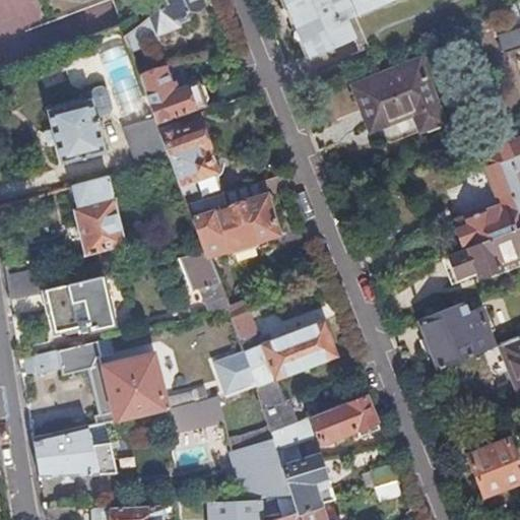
[(163,0),(165,3),(123,36),(127,47),(129,54),(156,41),(154,35),(177,25),(174,17),(202,6),(199,0),(163,0)]
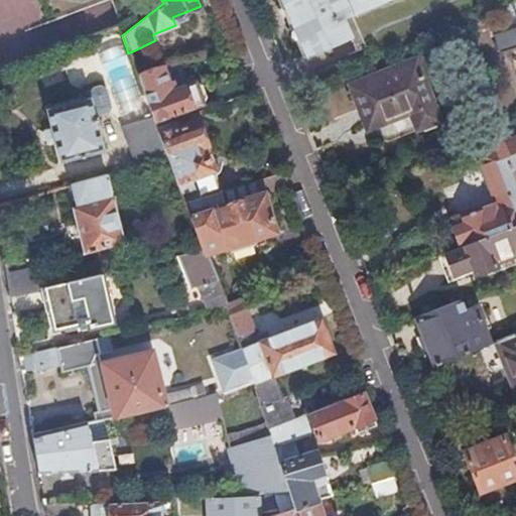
[(383,0),(282,0),(307,57),(352,38),(343,18),(383,0)]
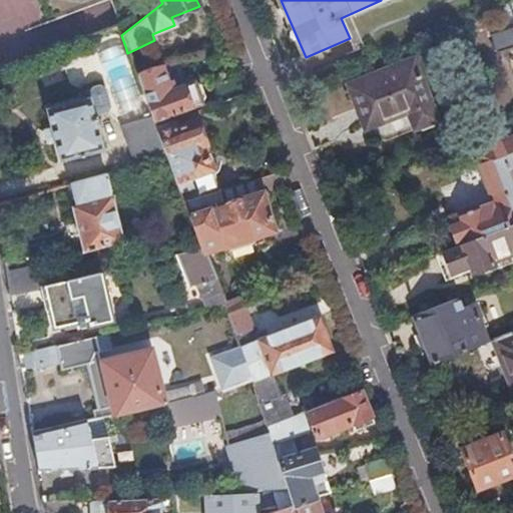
[(512,47),(512,0),(508,0),(500,4),(500,5),(471,17),(473,22),(502,13),(506,29),(492,34),(497,53),(512,47)]
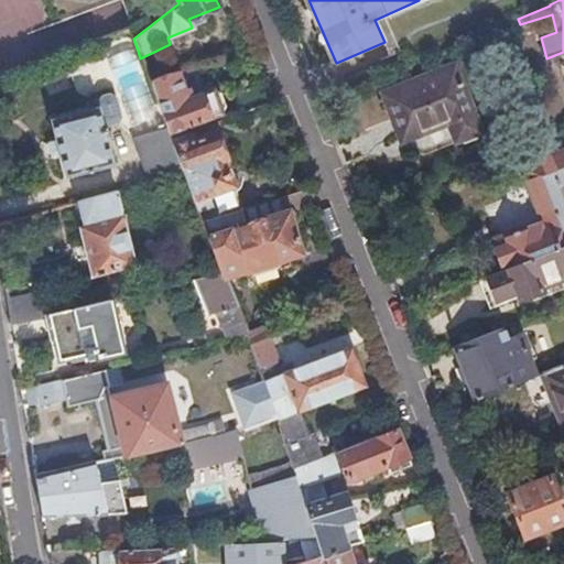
[(133,49),(107,58),(130,127),(160,117),(133,49)]
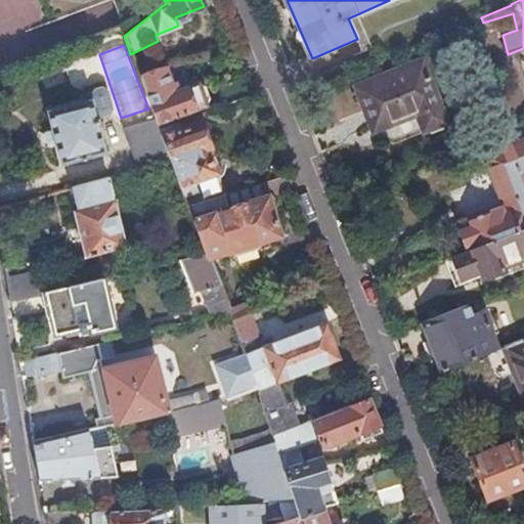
[(355,87),(373,132),(383,128),(417,115),(423,131),(424,132),(448,123),(423,60),(355,87)]
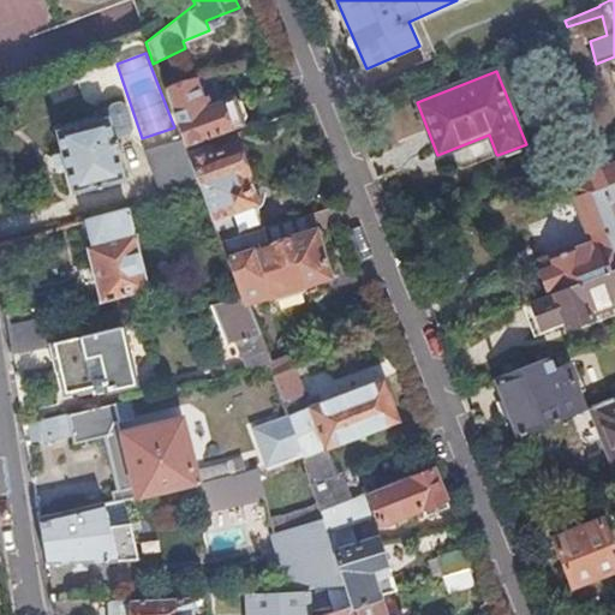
[(192,81),(163,91),(183,139),(184,143),(242,121),(244,115),(238,100),(232,99),(203,109),(192,81)]
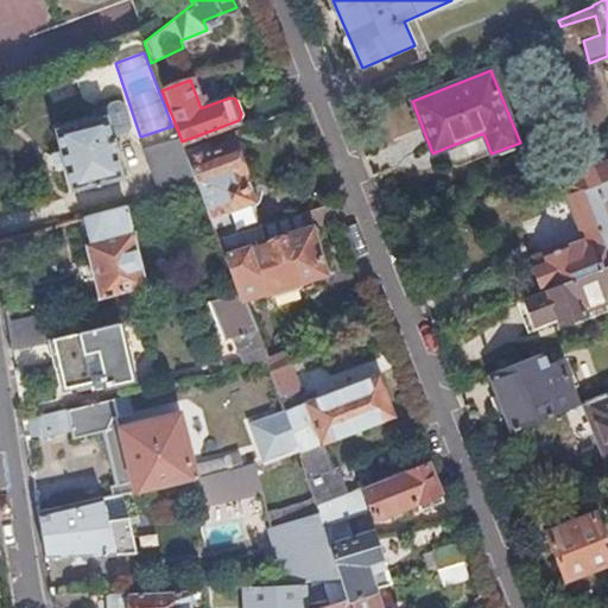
[(105,115),(111,137),(125,133),(130,126),(124,105),(116,100),(108,103),(103,111),(105,115)]
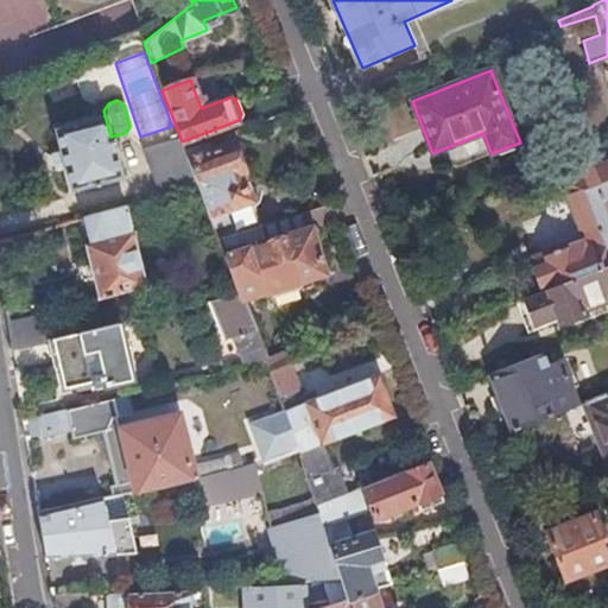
[(69,190),(120,177),(111,137),(105,115),(54,130),(69,190)]
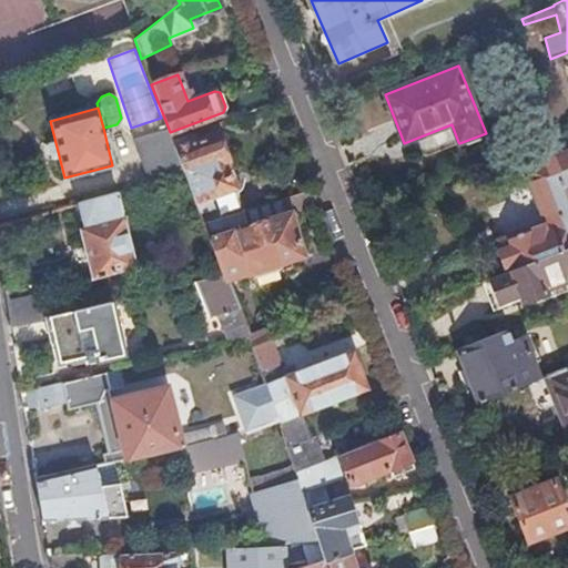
[(458,142),(452,124),(415,139),(418,148),(430,153),(458,142)]
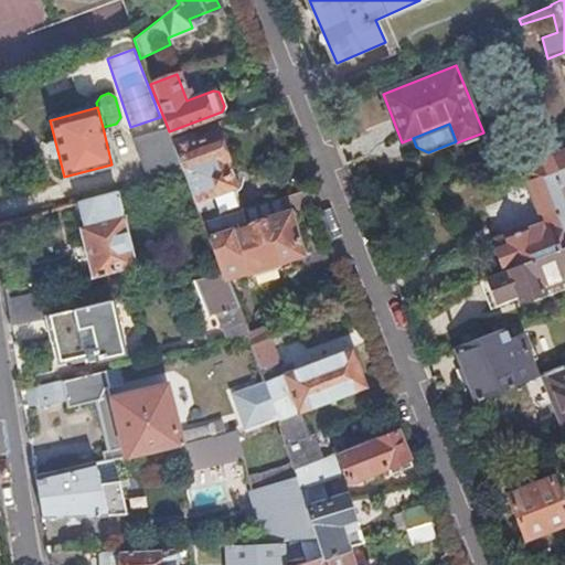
[(168,128),(132,139),(149,183),(184,173),(173,145),(171,138),(169,131),(168,128)]
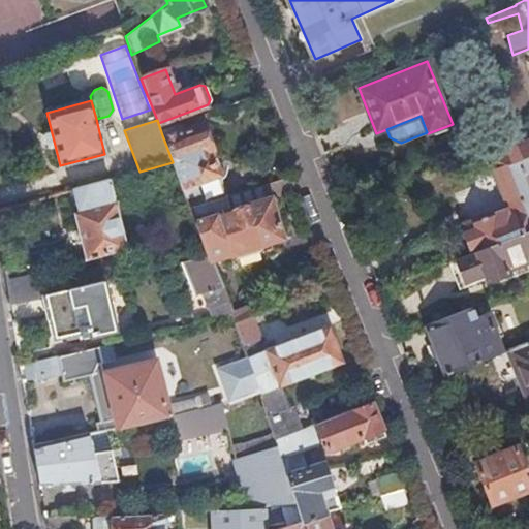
[(179,129),(162,135),(173,162),(190,208),(216,199),(226,196),(208,150),(211,148),(201,124),(180,132),(179,129)]
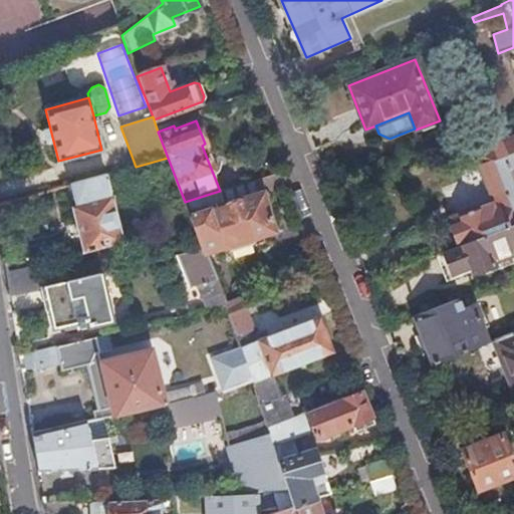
[(467,213),(453,219),(463,245),(513,225),(513,181),(509,170),(513,167),(513,130),(500,136),(503,142),(477,152),(497,202),(474,211),(473,209),(466,212),(467,213)]
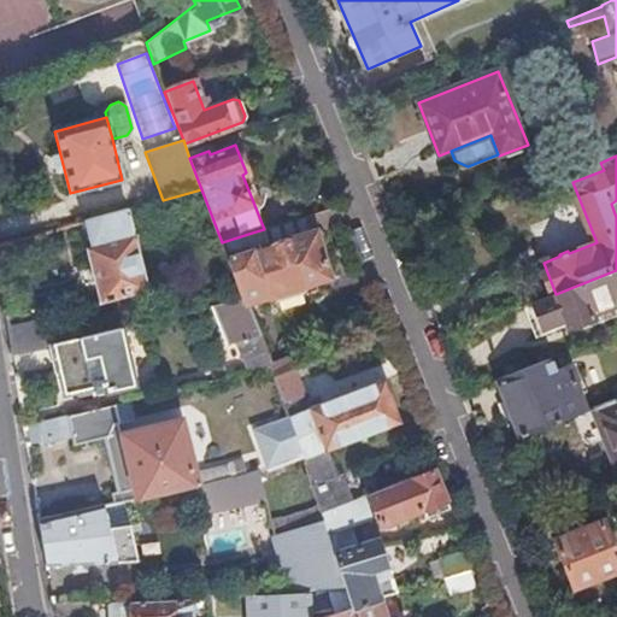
[(99,300),(147,289),(127,209),(83,221),(90,247),(86,248),(99,300)]
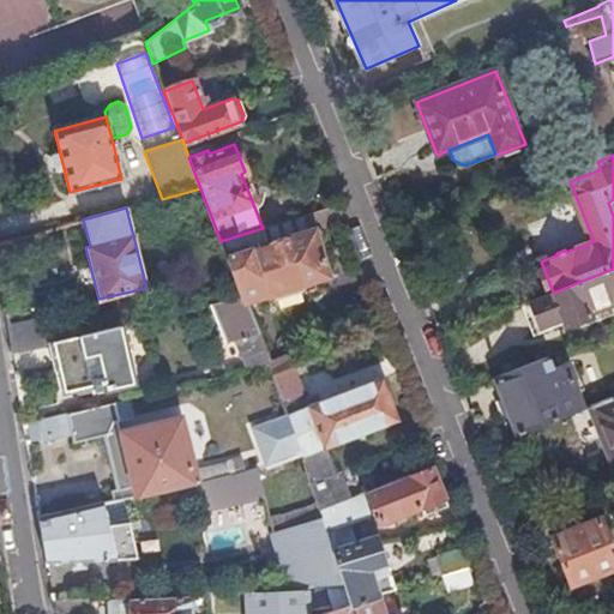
[(257,248),(227,258),(242,299),(242,300),(245,300),(245,301),(326,275),(312,232),(309,233),(304,215),(263,228),(251,232),(257,248)]
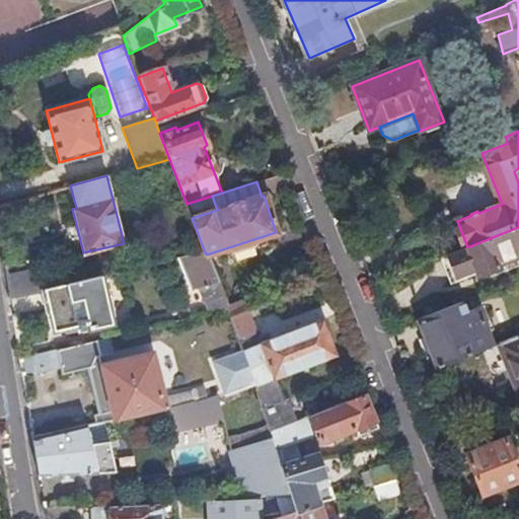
[(518,227),(467,247),(479,277),(501,268),(500,264),(518,255),(518,227)]
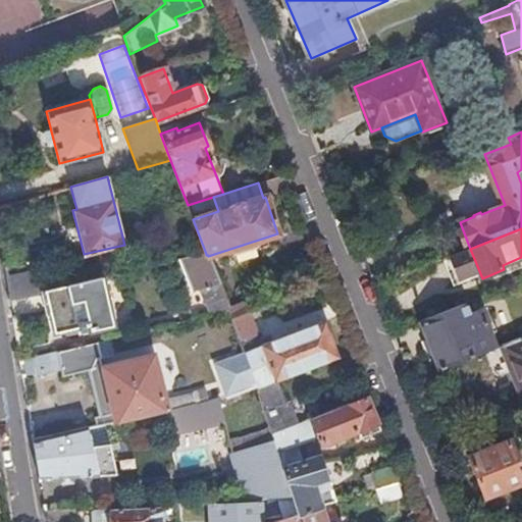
[(192,292),(199,290),(209,316),(229,311),(228,309),(208,256),(208,255),(206,255),(206,254),(178,259),(192,292)]
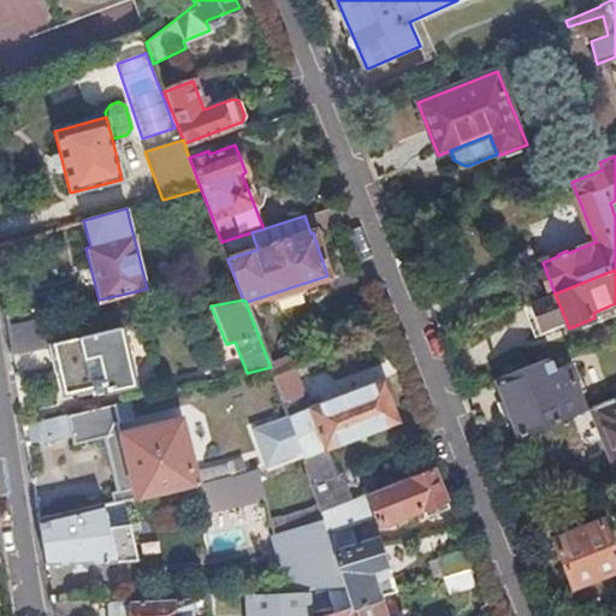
[(615,309),(615,303),(593,313),(594,318),(615,309)]
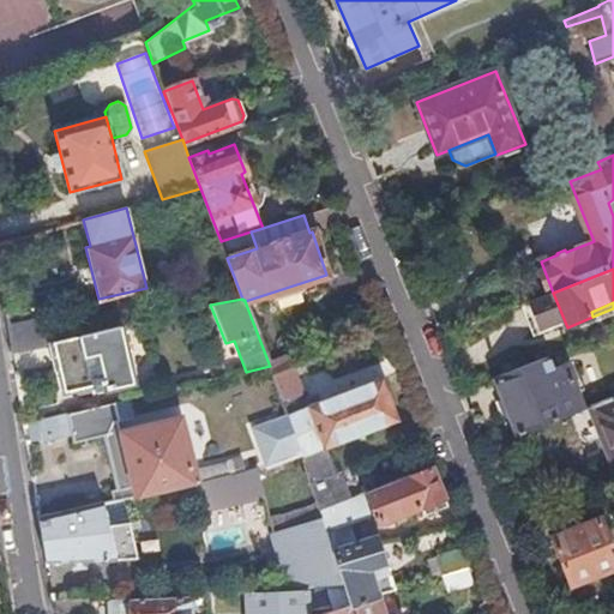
[(41,318),(6,325),(10,351),(47,343),(41,318)]
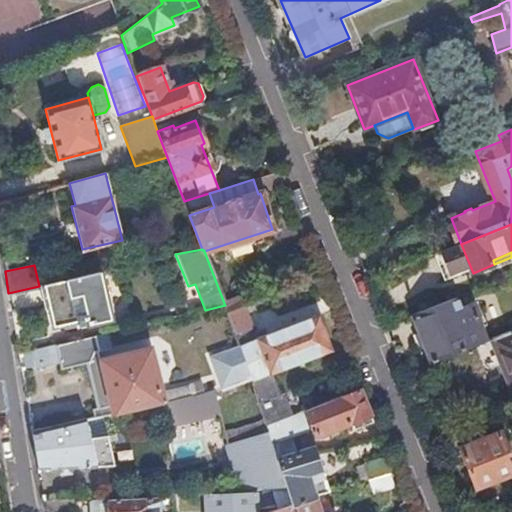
[(87,323),(110,318),(100,272),(39,286),(44,308),(48,308),(53,326),(86,318),(87,323)]
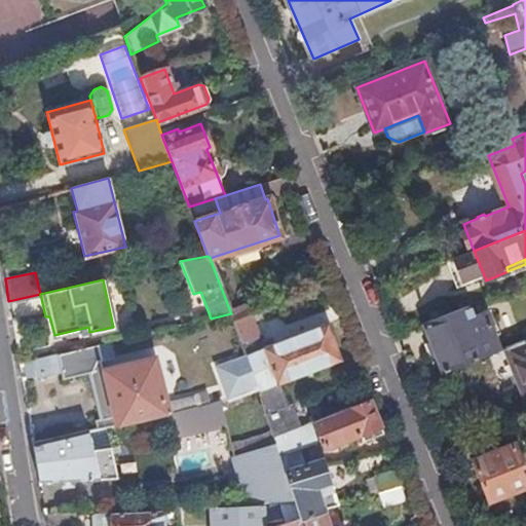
[(230,311),(231,313),(234,323),(251,315),(247,305),(230,311)]
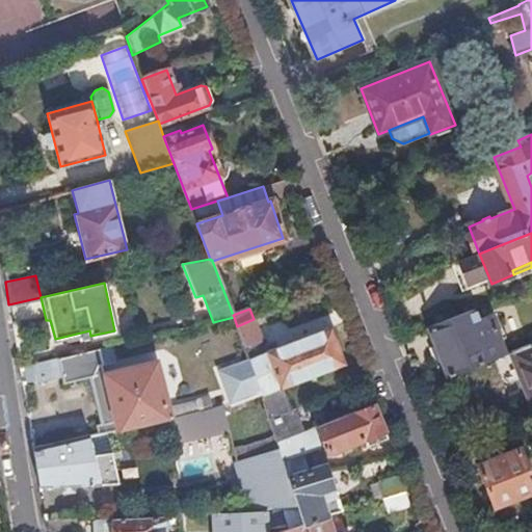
[(475,311),(429,328),(449,376),(506,354),(490,317),(479,321),(475,311)]
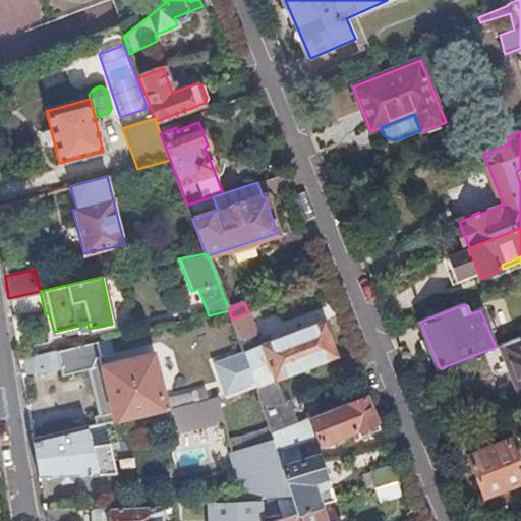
[(248,312),(232,320),(244,353),(256,389),(271,432),(297,422),(288,400),(283,402),(275,382),(338,357),(324,321),(262,345),(262,346),(254,349),(249,337),(256,334),(248,312)]
